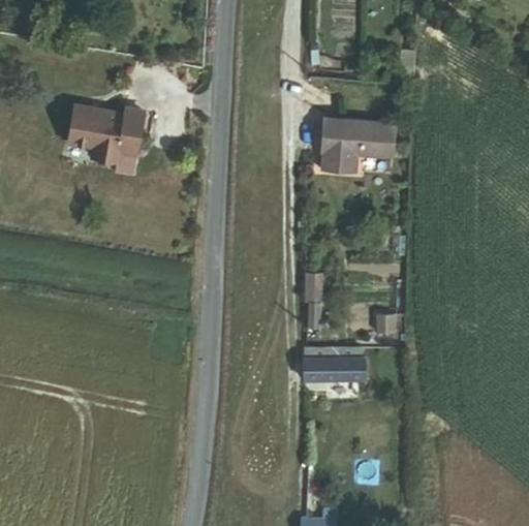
[(399,82),(412,82),(413,64),(400,64),(399,82)]
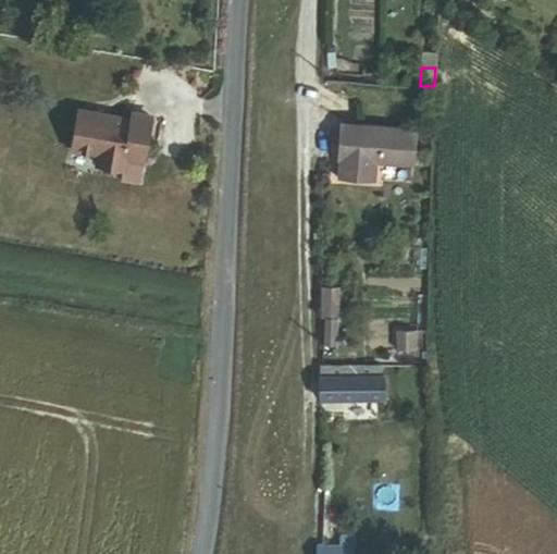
[(132,115),(78,106),(72,146),(98,150),(97,160),(123,164),(125,155),(141,158),(150,112),(133,109),(132,115)]
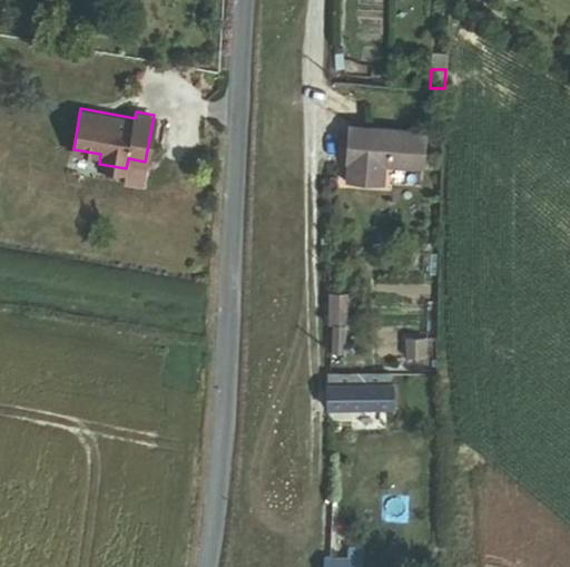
[(384,167),(422,170),(425,132),(347,127),(345,165),(349,165),(347,184),(383,187),(384,167)]
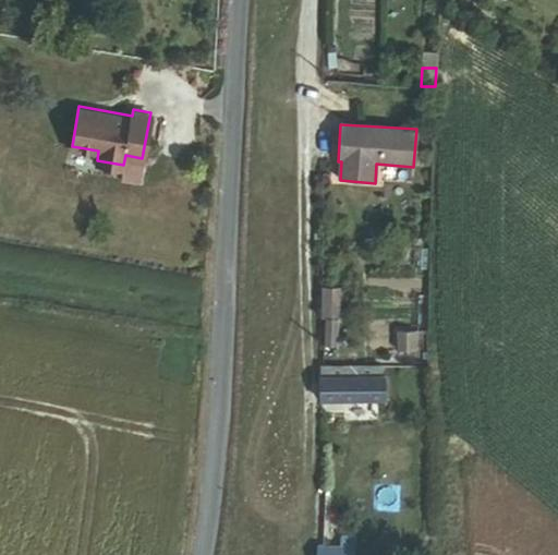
[(339,344),(340,289),(323,288),(322,316),(327,316),(326,344),(339,344)]
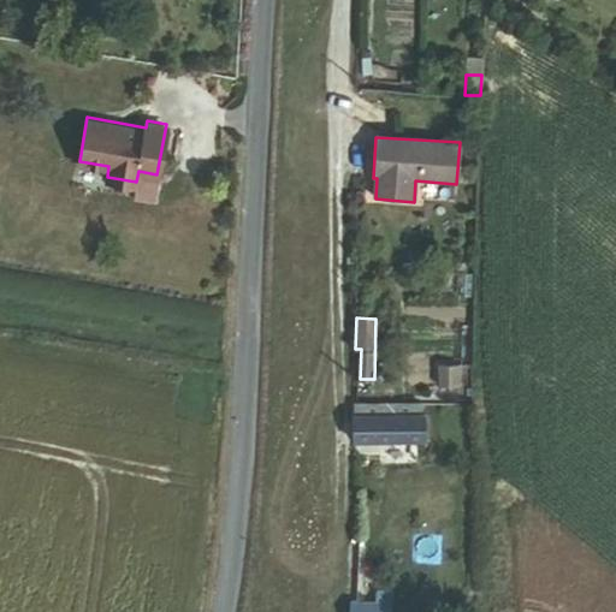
[(354,443),(422,444),(424,403),(355,403),(354,443)]
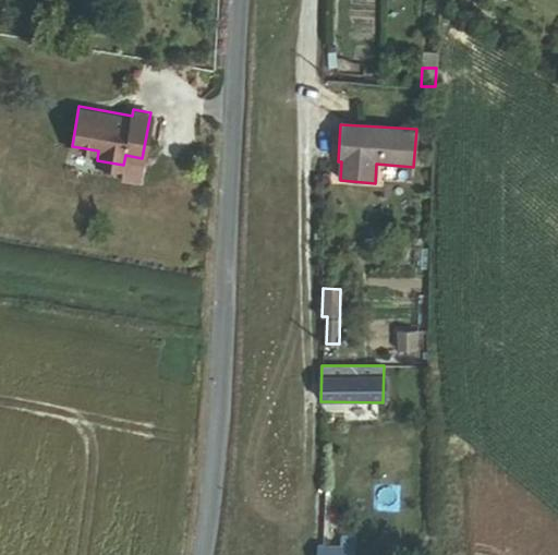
[(383,402),(428,402),(428,366),(384,365),(383,402)]
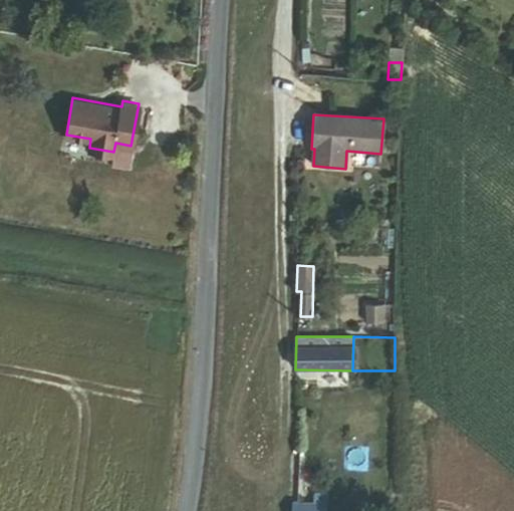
[(326,510),(328,489),(313,488),(312,499),(293,497),(290,510),(326,510)]
